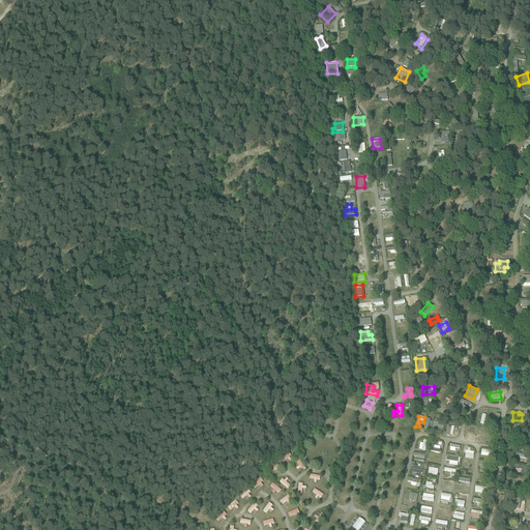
[(424,429),(431,430),(431,431),(439,433),(439,430),(442,431),(443,427),(439,425),(439,422),(430,421),(430,419),(427,418),(424,429)]
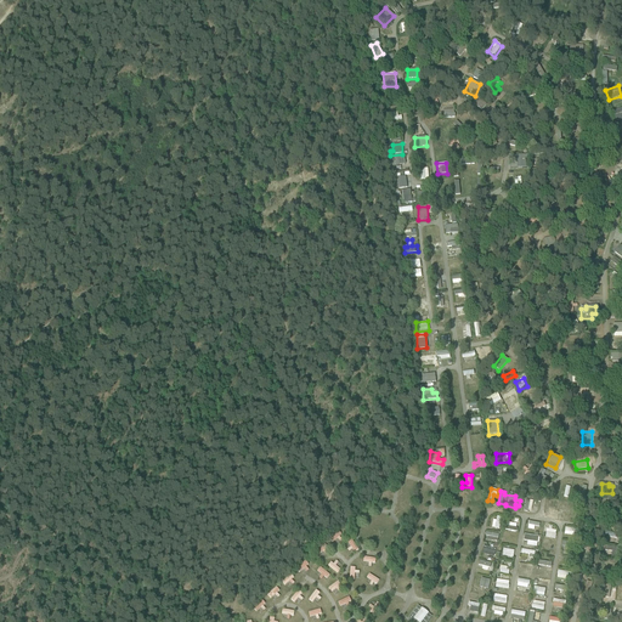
[(558,514),(558,501),(548,501),(548,514),(558,514)]
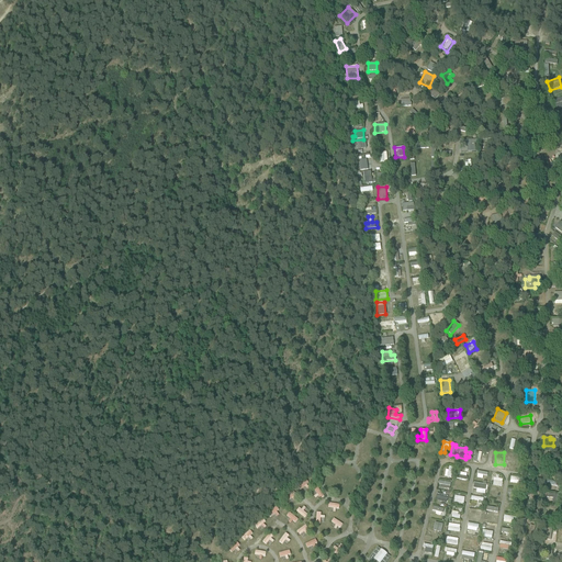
[(457,478),(467,480),(468,478),(467,478),(469,469),(464,469),(463,471),(458,470),(457,478)]
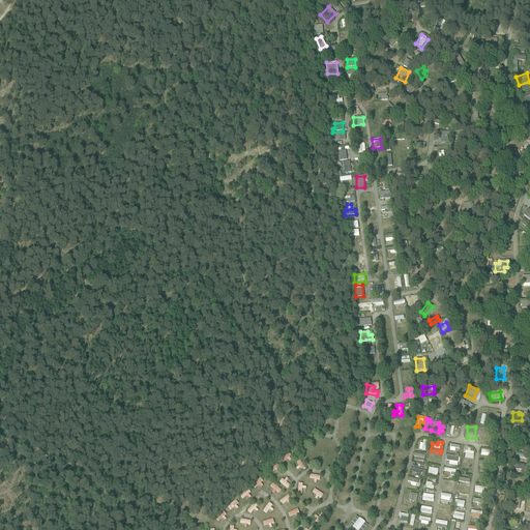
[(465,458),(473,459),(474,451),(471,451),(471,447),(467,447),(465,458)]
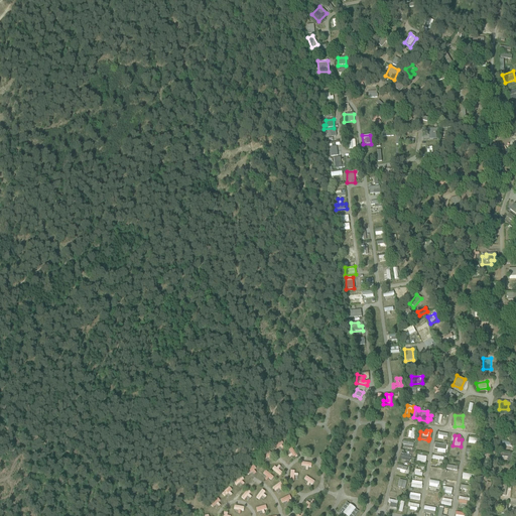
[(280,440),(273,447),(276,450),(283,443),(280,440)]
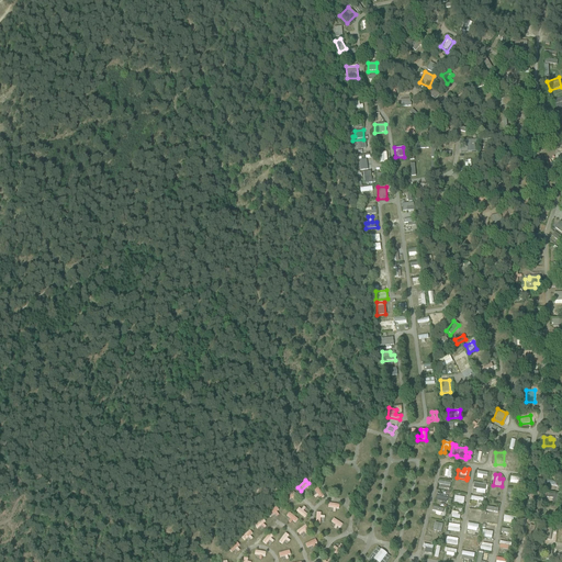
[(475,493),(485,495),(486,484),(473,483),(473,489),(476,489),(475,493)]
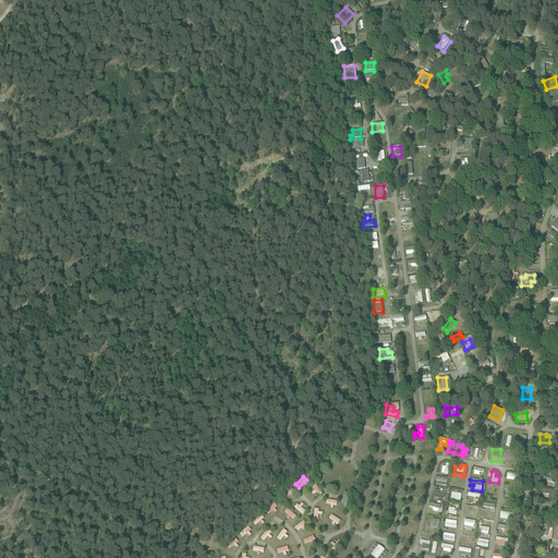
[(315,497),(322,493),(315,484),(311,486),(314,490),(312,493),(315,497)]
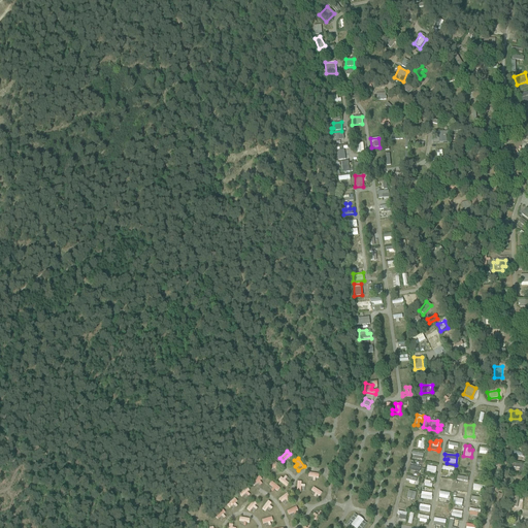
[(274,469),(278,465),(274,461),(267,468),(270,471),(274,468),(274,469)]
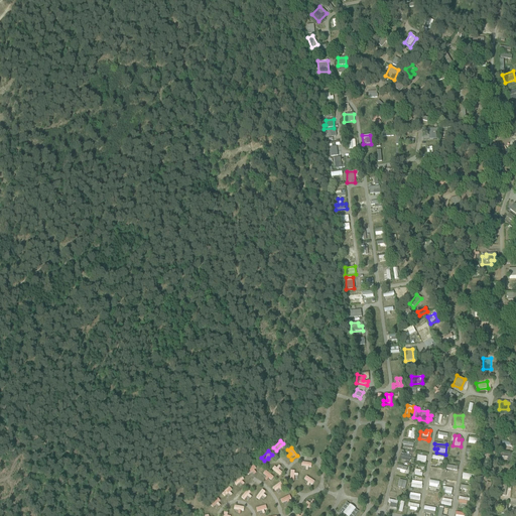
[(400,453),(399,459),(410,462),(411,456),(400,453)]
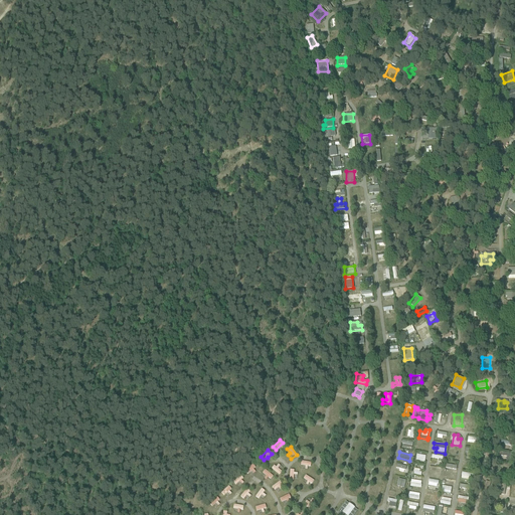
[(416,454),(415,460),(424,463),(426,456),(416,454)]
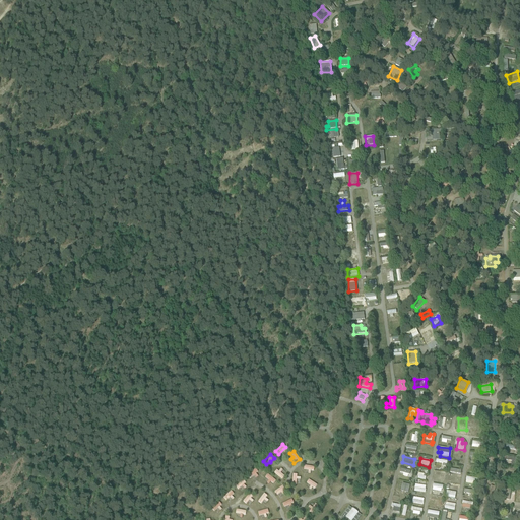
[(311,470),(313,471),(314,467),(304,465),(303,469),(308,470),(308,473),(310,474),(311,470)]
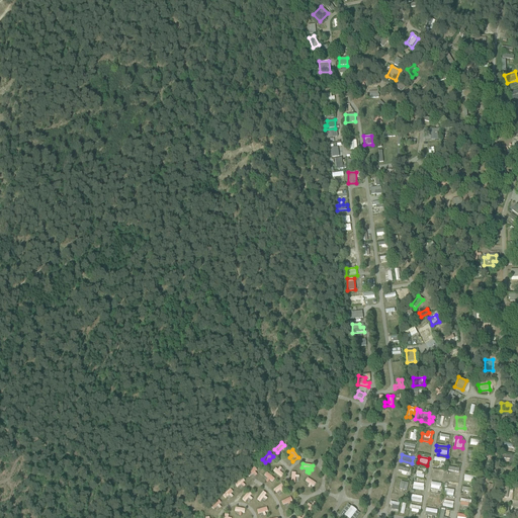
[(254,472),(257,470),(255,467),(246,473),(249,477),(254,473),(254,472)]
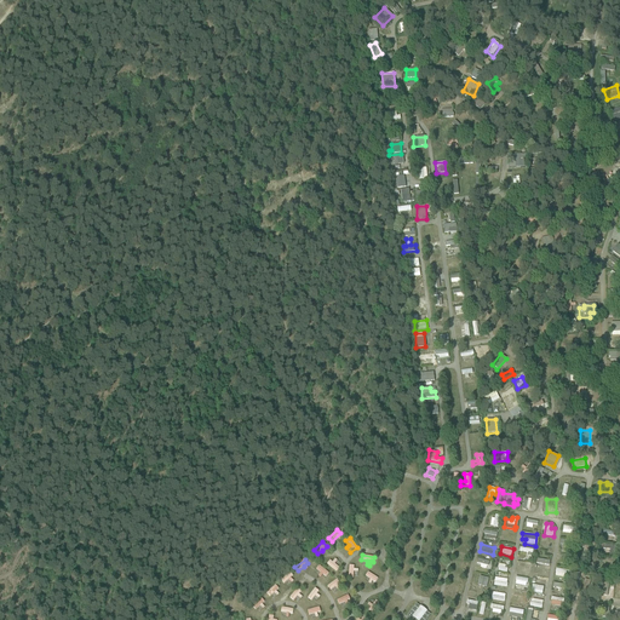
[(477,560),(476,563),(481,564),(480,568),(487,569),(488,561),(477,560)]
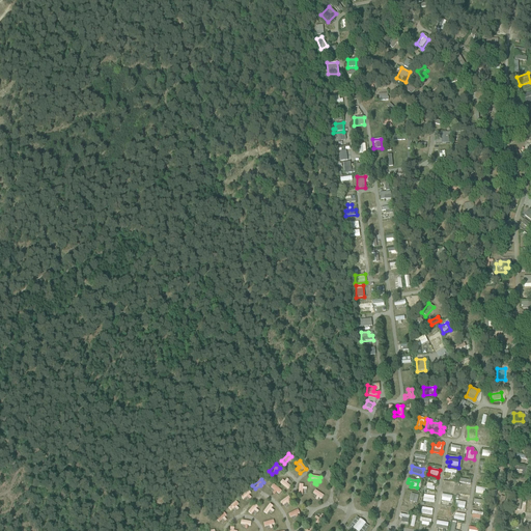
[(285,482),(282,480),(280,483),(288,490),(290,486),(285,482)]
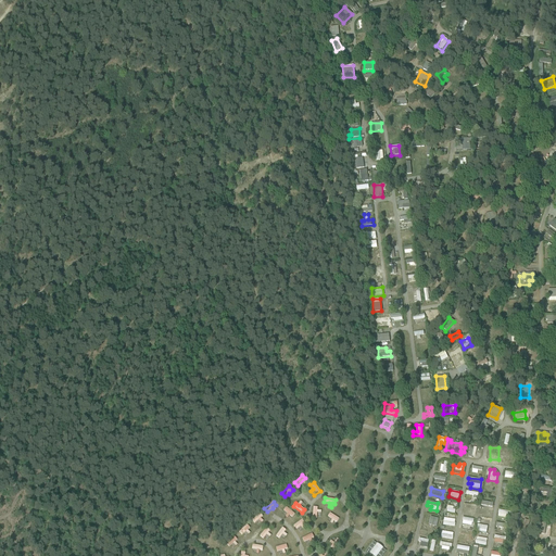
[(464,504),(463,513),(475,514),(476,506),(464,504)]
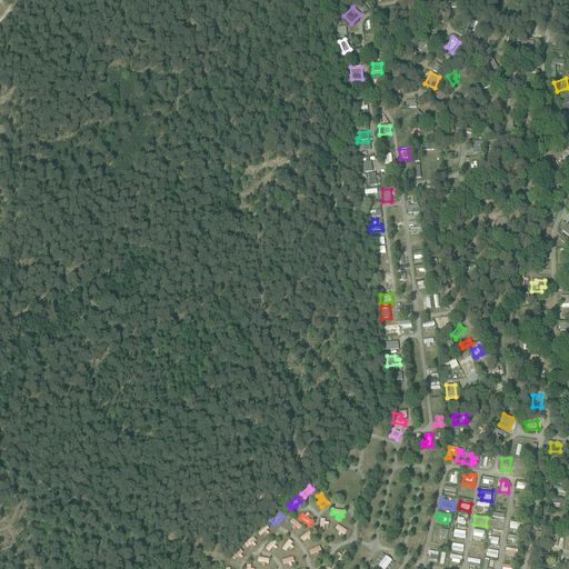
[(295,527),(298,530),(301,527),(293,519),(289,522),(295,527)]
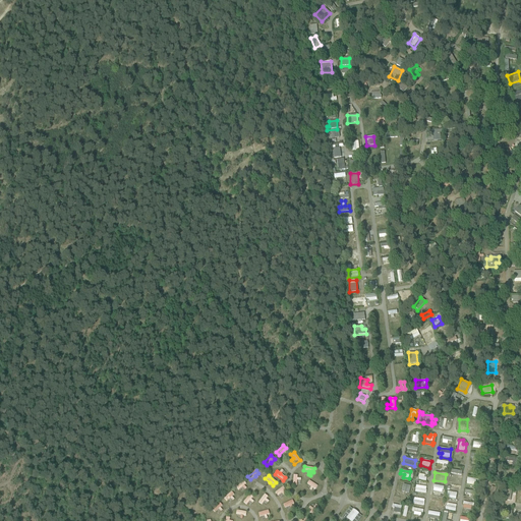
[(292,485),(297,485),(297,481),(300,481),(300,478),(297,478),(297,475),(293,475),(292,485)]
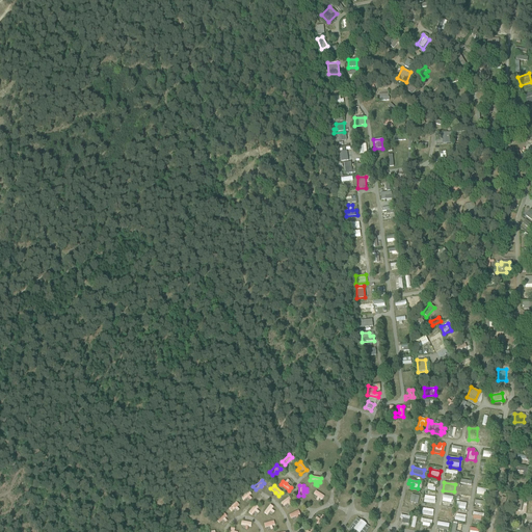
[(313,495),(322,500),(324,497),(315,490),(313,495)]
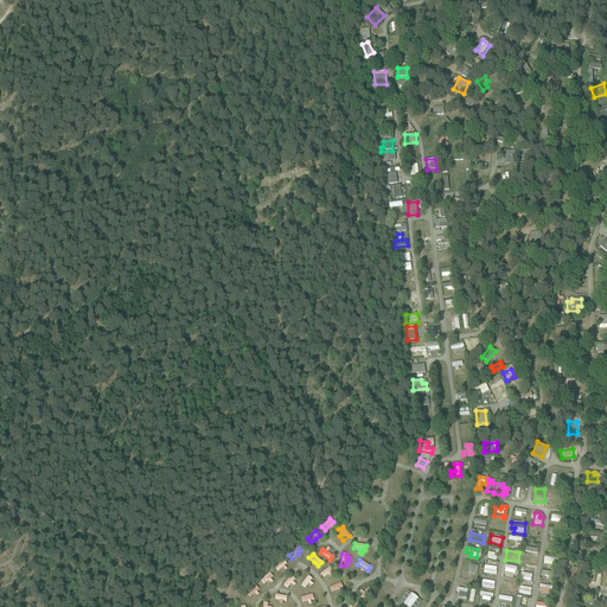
[(278,572),(282,569),(285,572),(287,569),(285,566),(287,564),(285,561),(274,568),(278,572)]
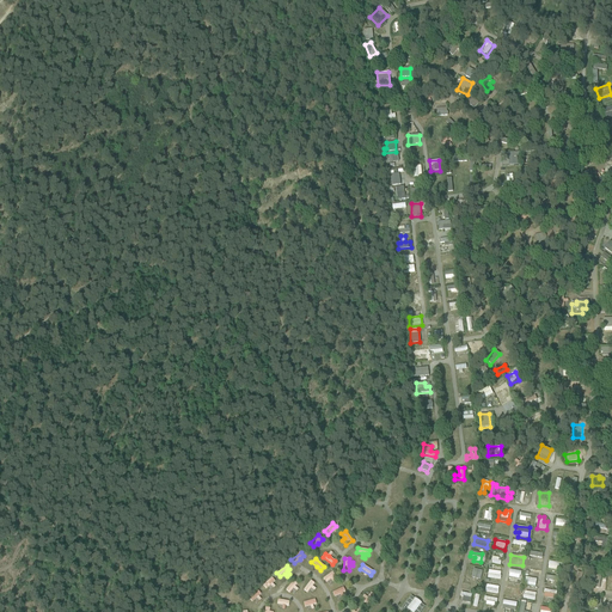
[(332,581),(337,577),(332,571),(323,579),(325,583),(330,580),(332,581)]
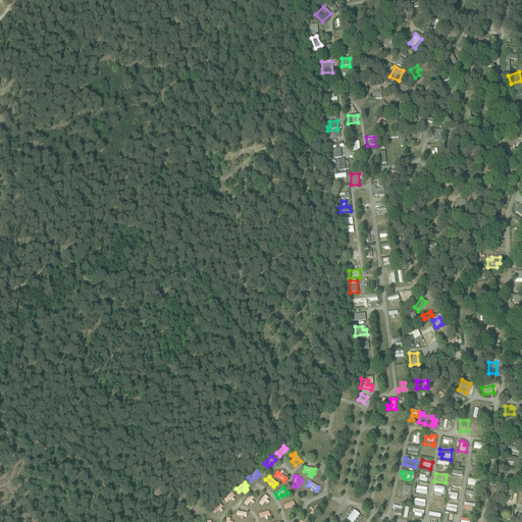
[(227,503),(231,499),(235,496),(231,492),(224,500),(227,503)]
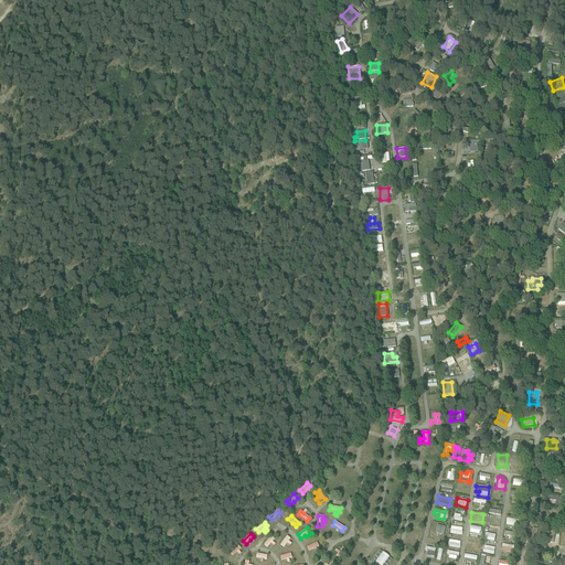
[(267,547),(272,543),(275,540),(270,536),(263,544),(267,547)]
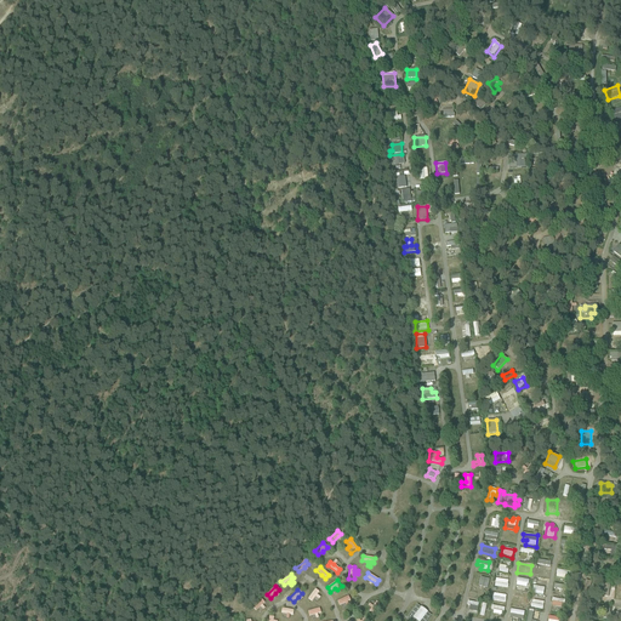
[(317,594),(319,592),(315,590),(307,598),(312,603),(315,598),(318,600),(320,598),(317,594)]
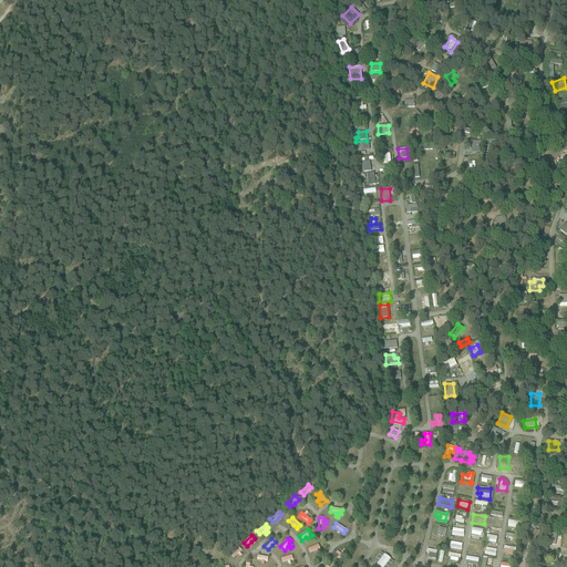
[(449,548),(462,550),(463,544),(451,542),(449,548)]
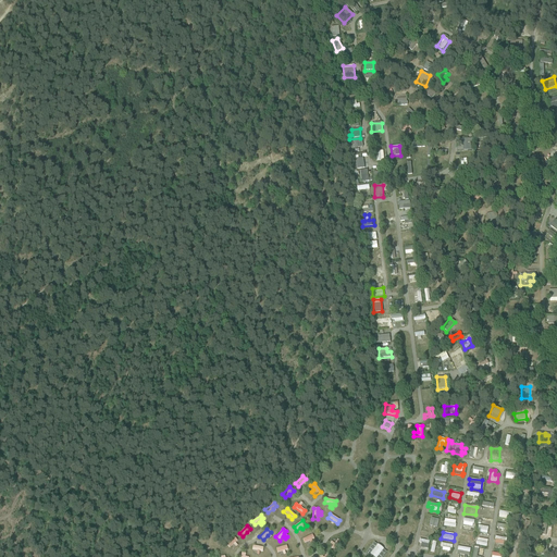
[(230,548),(233,545),(236,547),(237,545),(235,543),(238,541),(234,536),(226,545),(230,548)]
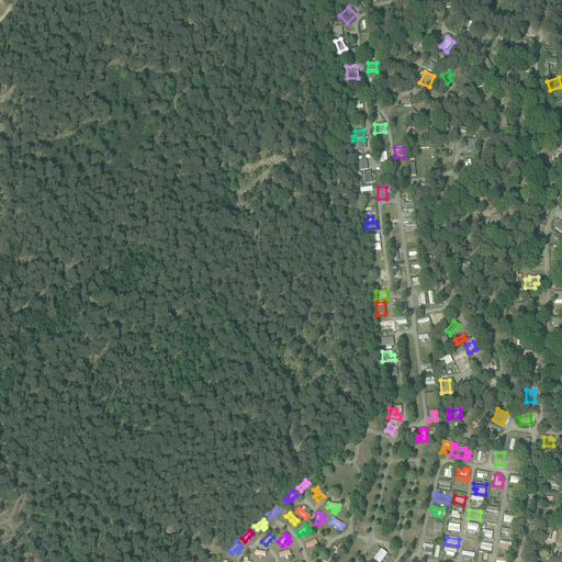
[(482,542),(480,550),(491,552),(493,544),(482,542)]
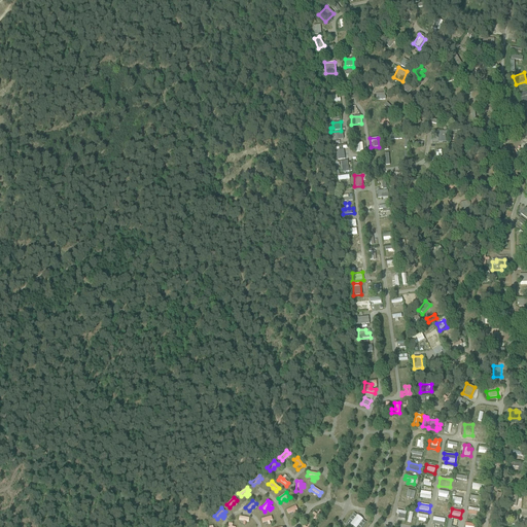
[(405,520),(407,512),(397,510),(395,518),(405,520)]
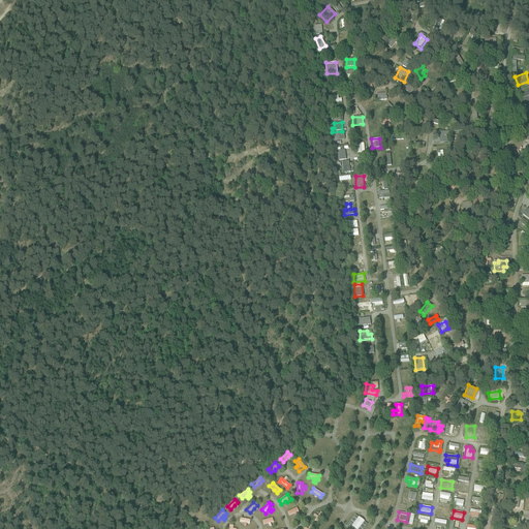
[(316,518),(314,521),(318,523),(323,515),(320,512),(317,518),(316,518)]
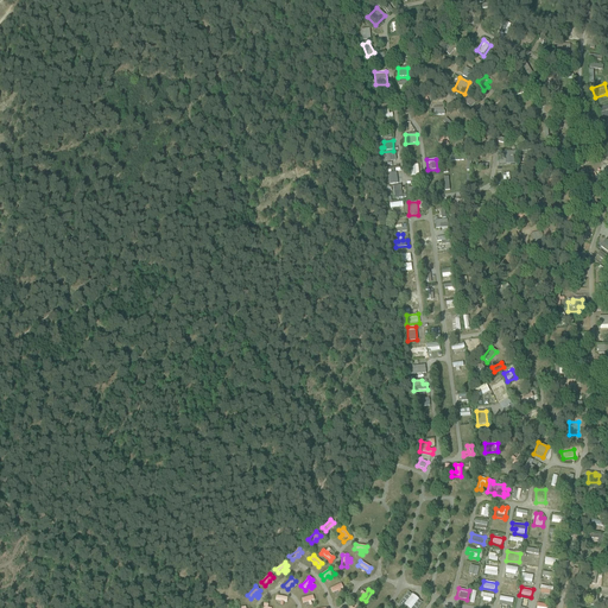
[(407,591),(398,605),(401,607),(417,607),(422,602),(407,591)]
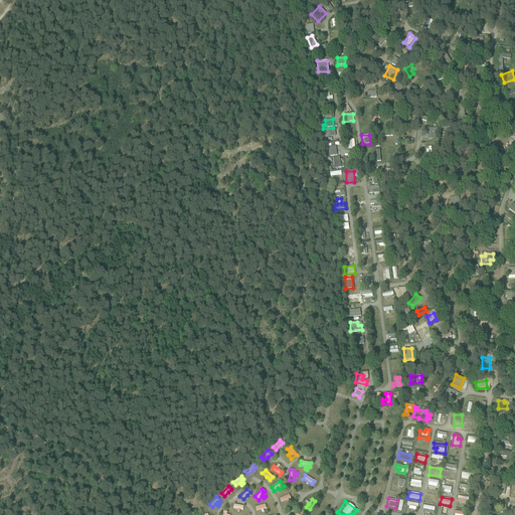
[(233,505),(232,509),(237,509),(236,513),(239,513),(239,510),(243,510),(243,506),(233,505)]
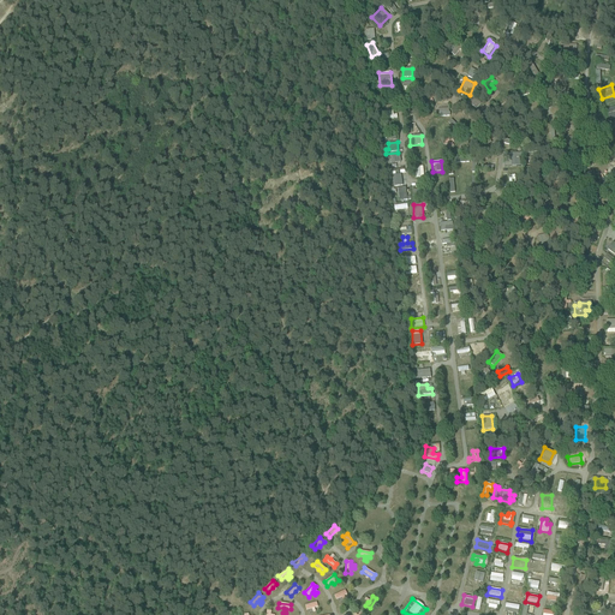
[(506,603),(505,611),(518,614),(519,605),(506,603)]
